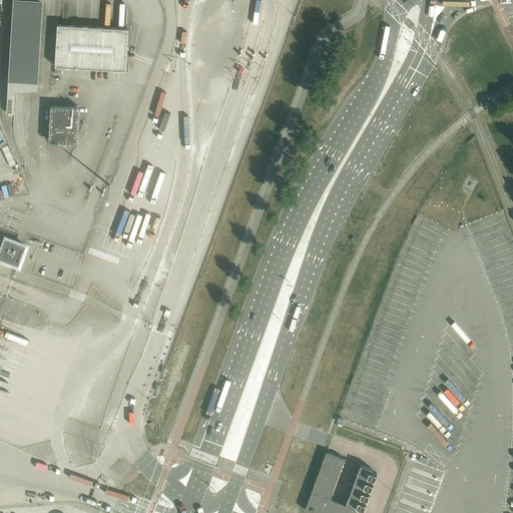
[(13,2),(8,88),(38,90),(43,4),(13,2)]
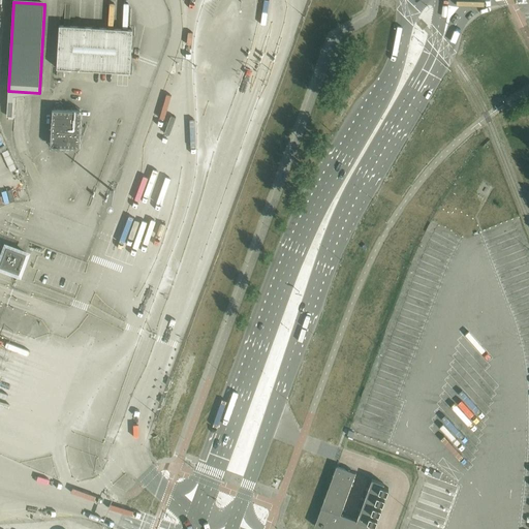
[(57,68),(130,73),(132,30),(60,26),(57,68)]
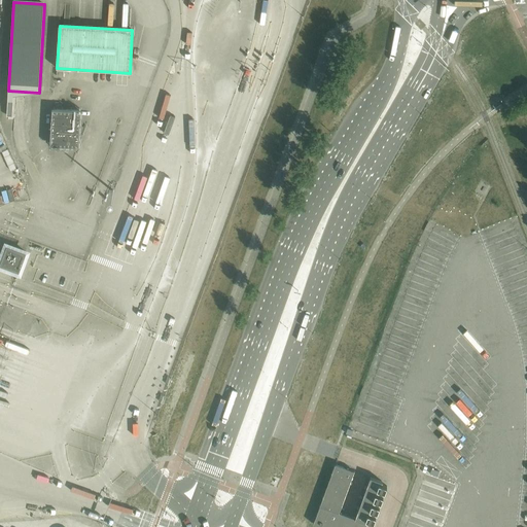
[(79,147),(81,110),(53,109),(50,146),(79,147)]
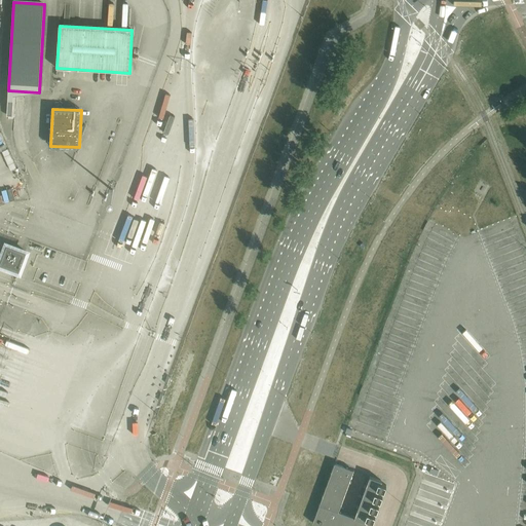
[(7,246),(0,265),(20,272),(27,253),(7,246)]
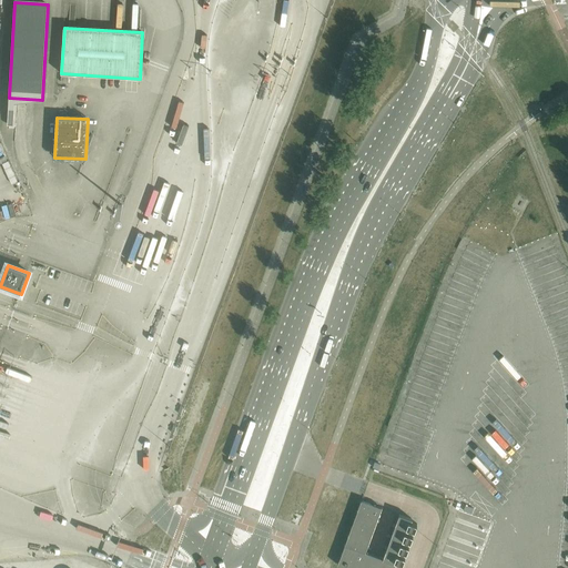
[(417,524),(412,521),(413,519),(399,515),(383,559),(366,553),(383,508),(362,500),(337,566),(344,567),(394,567),(397,561),(403,564),(405,557),(399,555),(401,550),(407,553),(409,546),(404,544),(405,539),(411,541),(414,535),(407,533),(409,528),(415,530),(417,524)]
